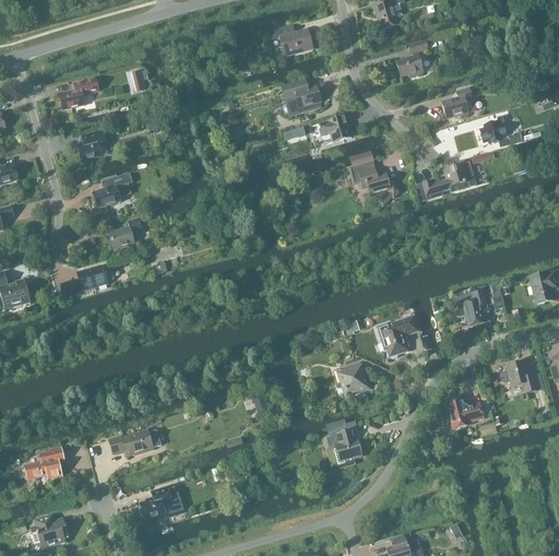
[(380,28),(399,23),(392,3),(404,0),(377,0),(378,2),(373,3),(380,28)]
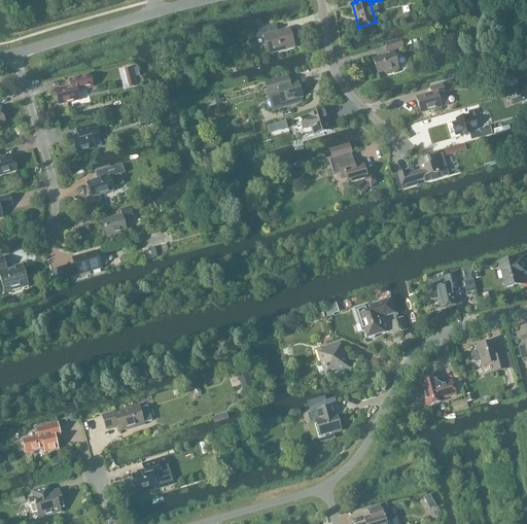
[(278,30),(276,22),(254,29),(256,36),(266,33),(271,51),(292,45),(287,27),(278,30)]
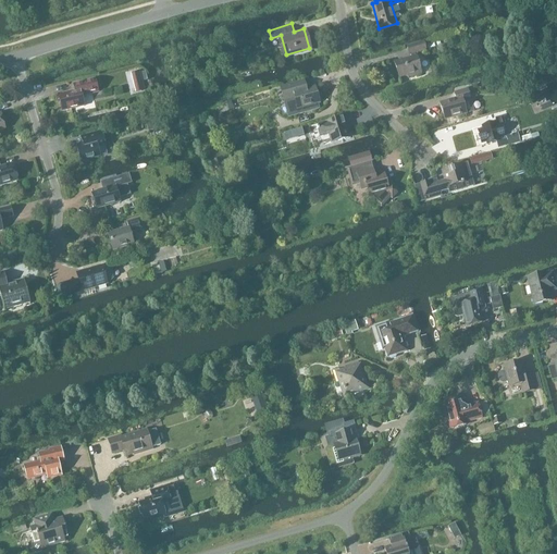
[(416,51),(426,48),(423,39),(407,45),(409,52),(410,52),(411,54),(394,60),(399,76),(408,73),(408,75),(421,71),(417,53),(416,53),(416,51)]
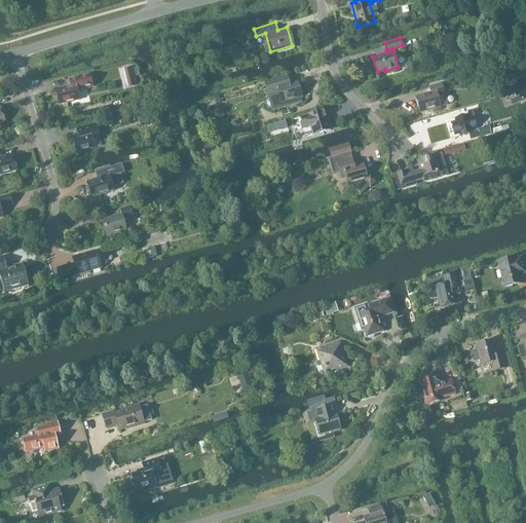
[(69,76),(69,77),(71,83),(54,87),(59,103),(80,98),(78,91),(80,91),(80,90),(81,89),(81,87),(94,85),(90,71),(69,76)]
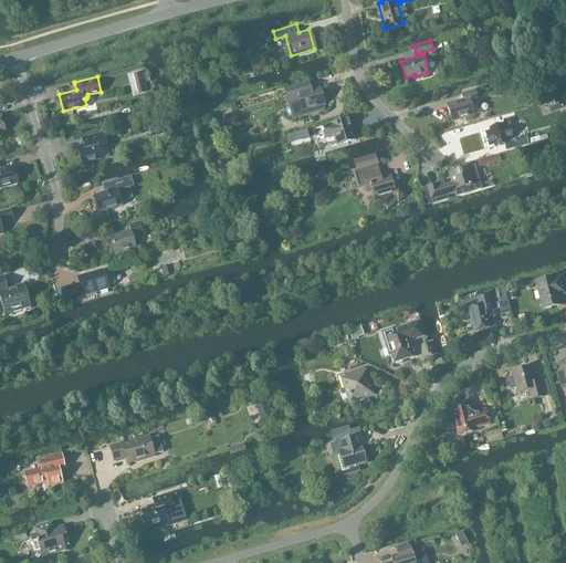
[(310,80),(285,87),(294,117),(325,108),(323,103),(325,102),(321,86),(313,89),(310,80)]
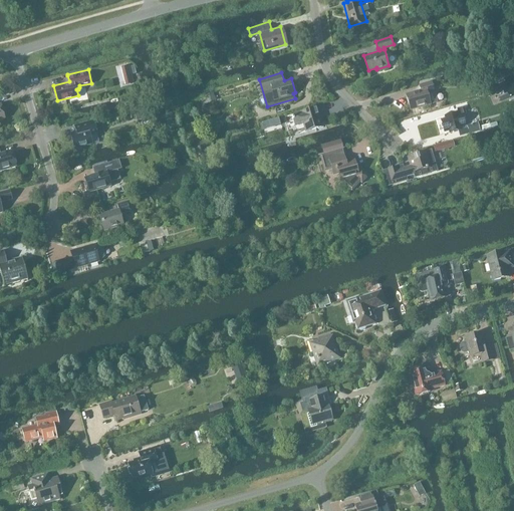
[(421,89),(406,93),(410,107),(431,102),(437,100),(434,89),(432,80),(420,83),(421,89)]
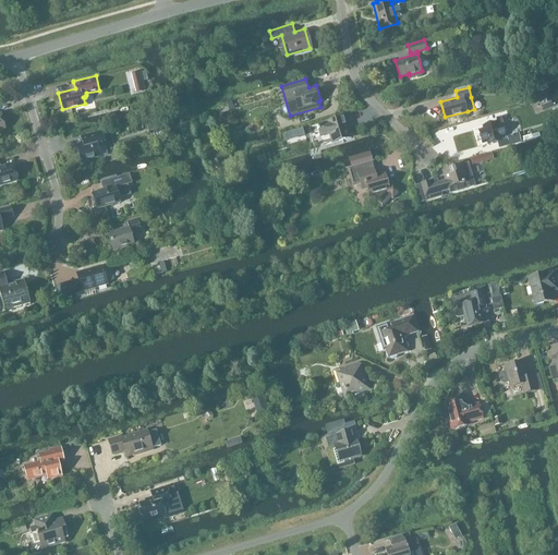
[(226,104),(218,106),(219,112),(228,109),(226,104)]
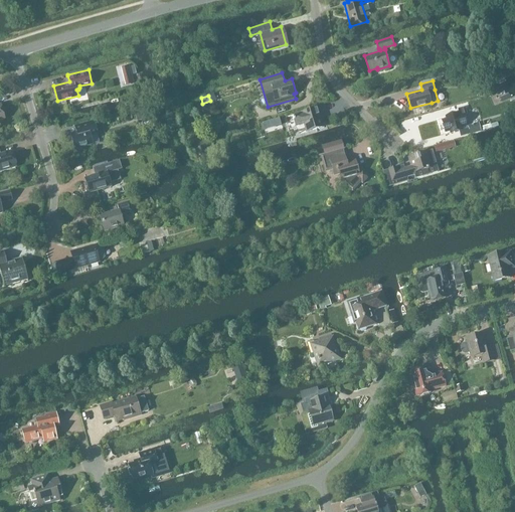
[(307,130),(323,125),(318,106),(293,113),(296,124),(304,122),(307,130)]
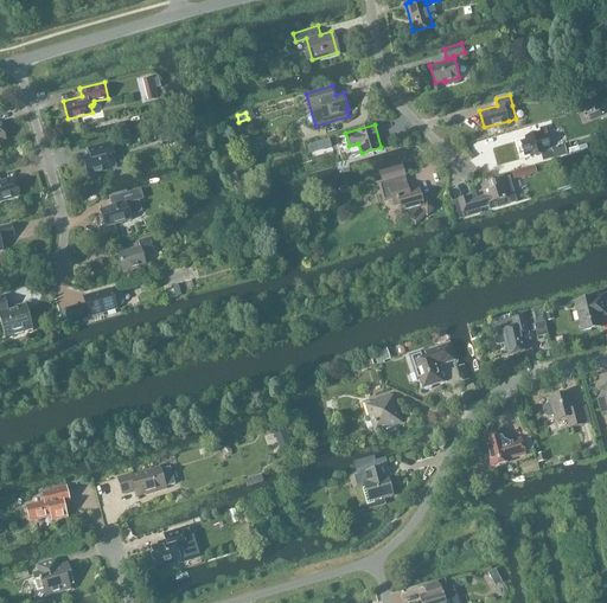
[(528,139),(523,140),(525,152),(531,149),(532,153),(543,149),(542,146),(548,143),(544,134),(548,133),(545,124),(541,127),(542,132),(528,135),(528,139)]
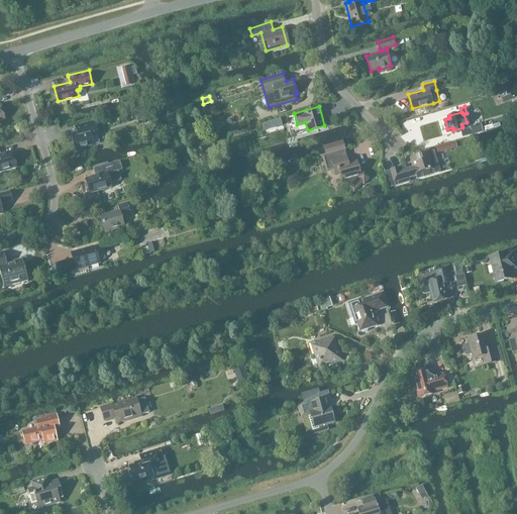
[(147,108),(136,111),(138,119),(150,115),(147,108)]
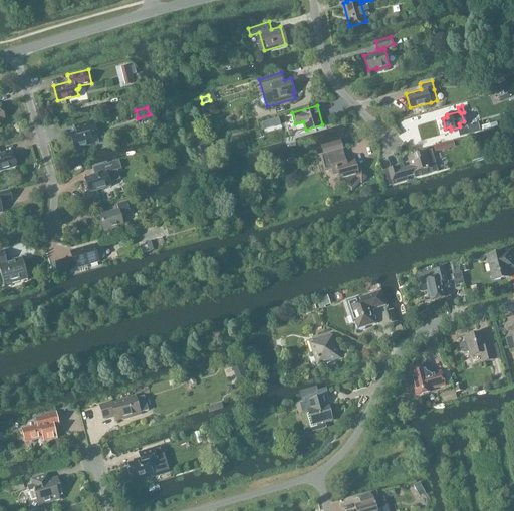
[(279,115),(272,117),(274,123),(281,121),(279,115)]
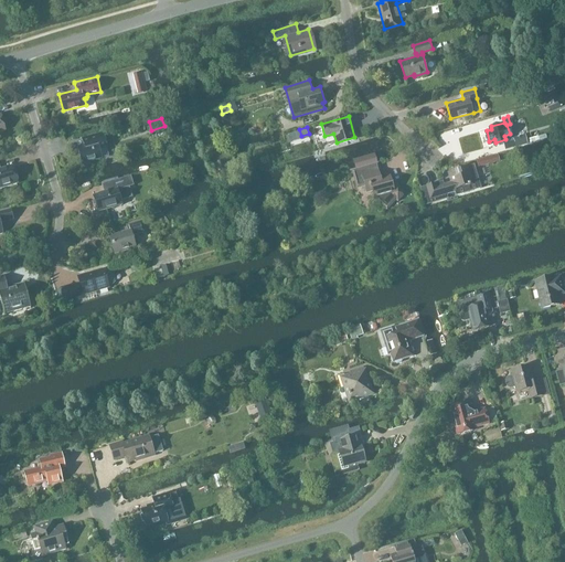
[(88,142),(77,146),(82,161),(85,160),(86,163),(89,162),(89,159),(102,156),(109,154),(107,144),(103,131),(86,136),(88,142)]
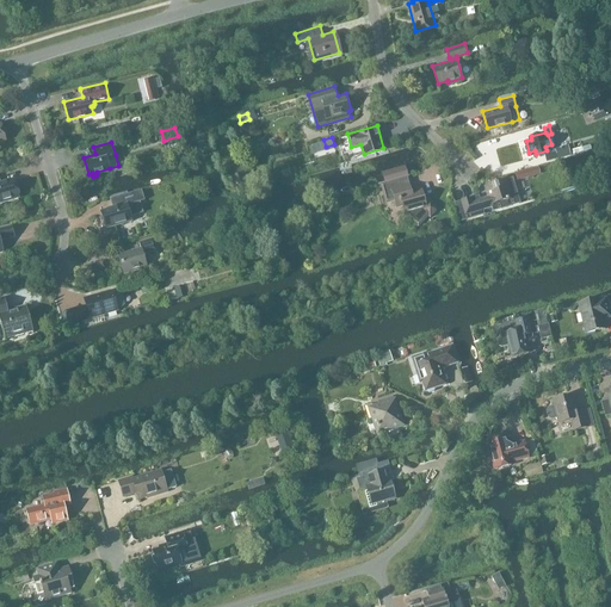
[(481,143),(475,149),(480,154),(486,149),(481,143)]
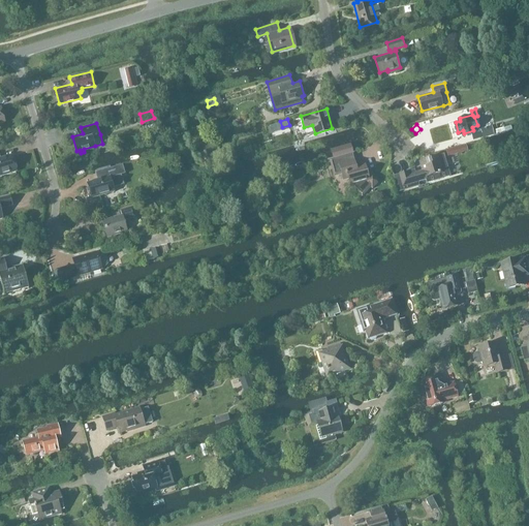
[(492,124),(480,127),(484,135),(486,134),(494,132),(492,124)]
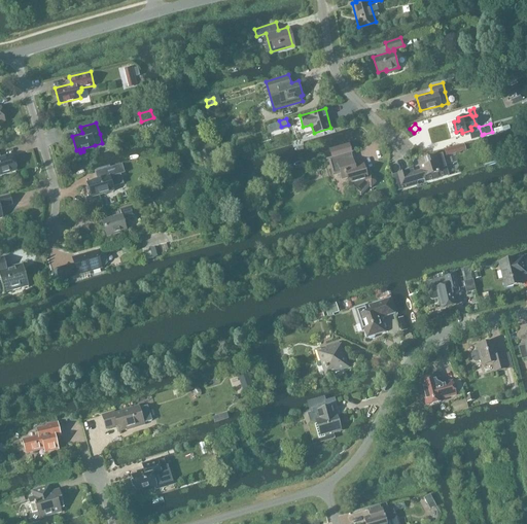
[(352,151),(350,141),(329,147),(331,156),(352,151)]
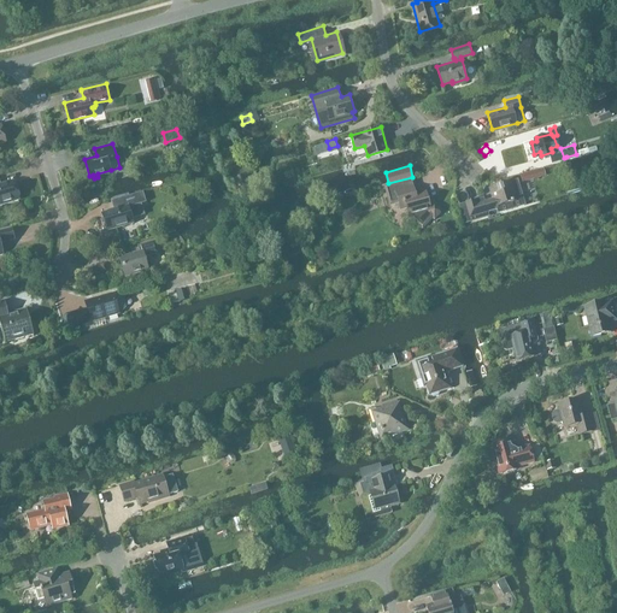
[(394,182),(386,184),(391,202),(399,200),(400,207),(405,206),(406,207),(407,207),(409,214),(412,213),(412,216),(422,225),(433,214),(434,216),(440,211),(436,207),(438,206),(430,199),(428,199),(425,189),(417,192),(412,177),(394,182)]
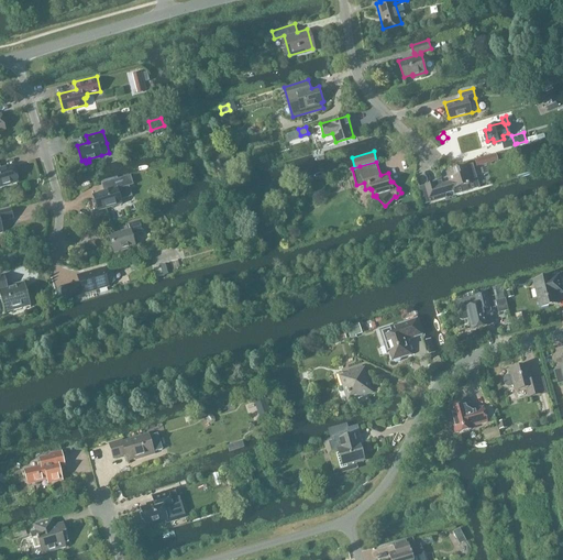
[(441,179),(424,184),(430,200),(445,196),(444,193),(453,190),(454,193),(479,185),(478,184),(473,162),(448,169),(450,178),(441,182),(441,179)]
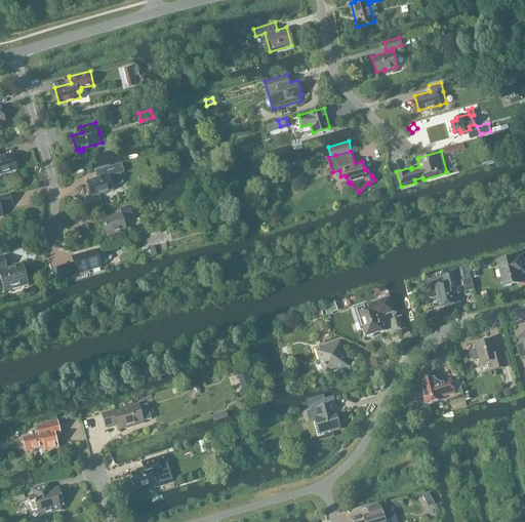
[(1,156),(0,152),(0,171),(16,167),(12,153),(1,156)]
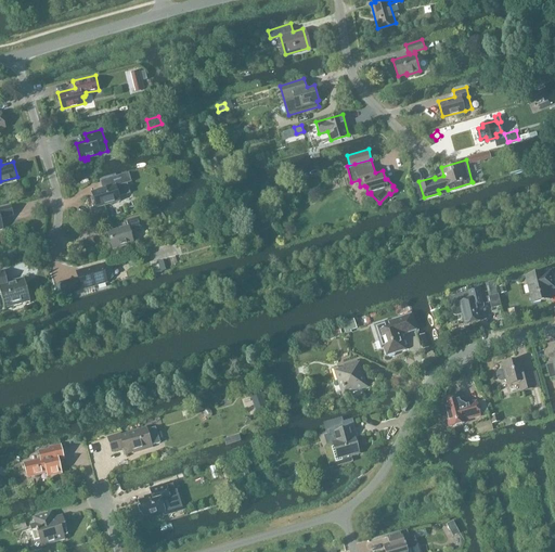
[(103,188),(92,190),(97,206),(120,200),(116,184),(120,183),(127,181),(130,180),(128,171),(117,174),(101,179),(103,188)]
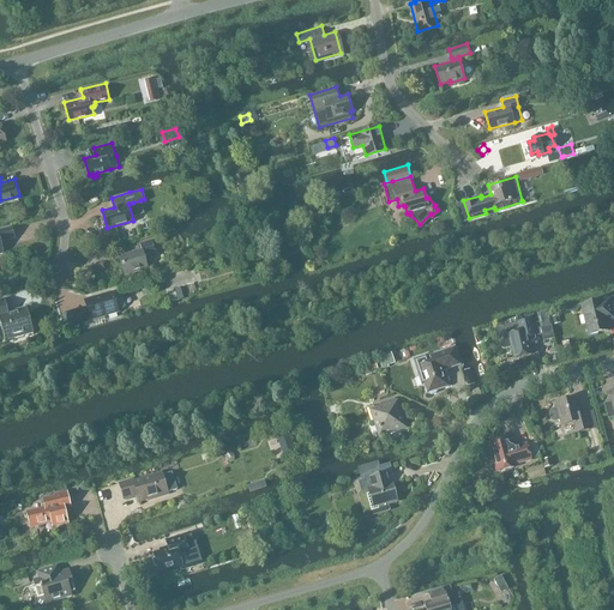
[(299,207),(296,216),(306,218),(308,210),(299,207)]
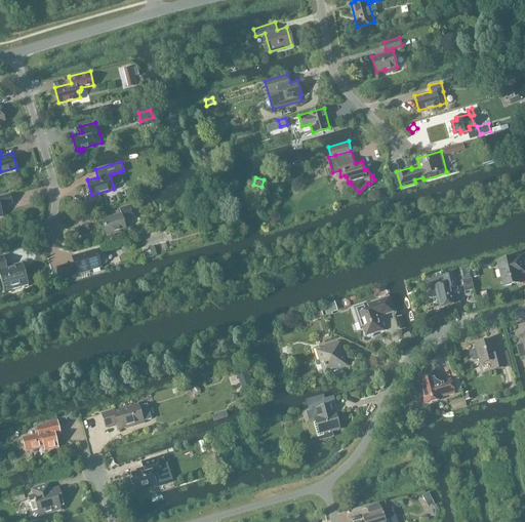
[(0,214),(2,214),(0,204),(11,201),(9,193),(0,196),(0,214)]
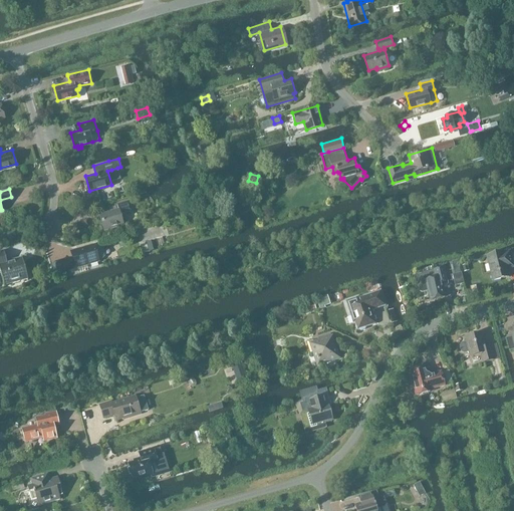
[(104,228),(123,223),(120,213),(131,210),(127,200),(115,203),(116,209),(100,214),(104,228)]
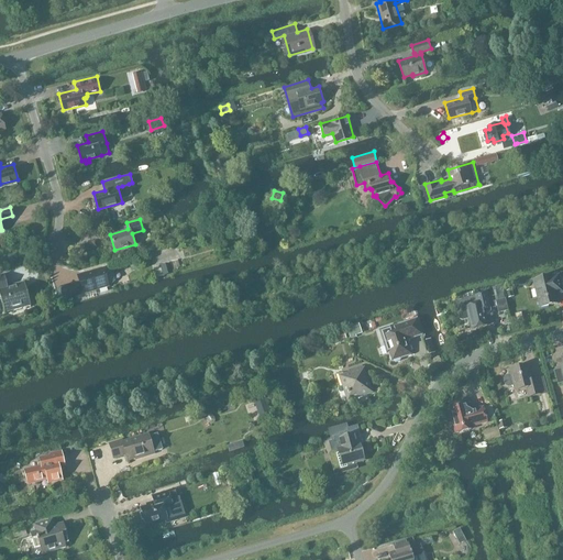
[(161,263),(161,264),(152,266),(154,275),(163,273),(163,274),(173,271),(181,268),(178,259),(170,261),(161,263)]
